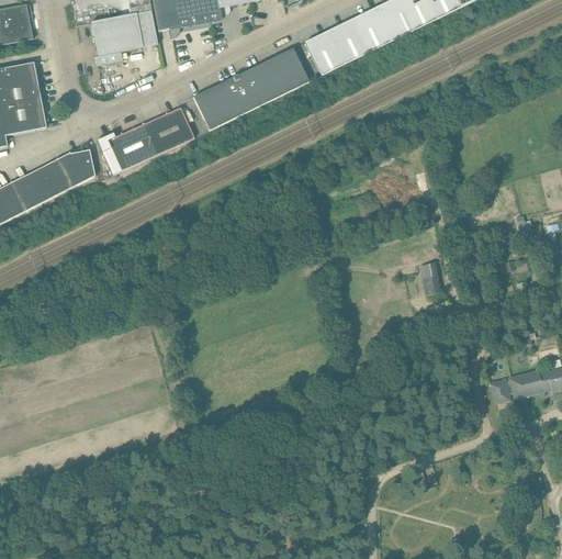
[(127,0),(130,13),(150,10),(152,9),(149,0),(127,0)]
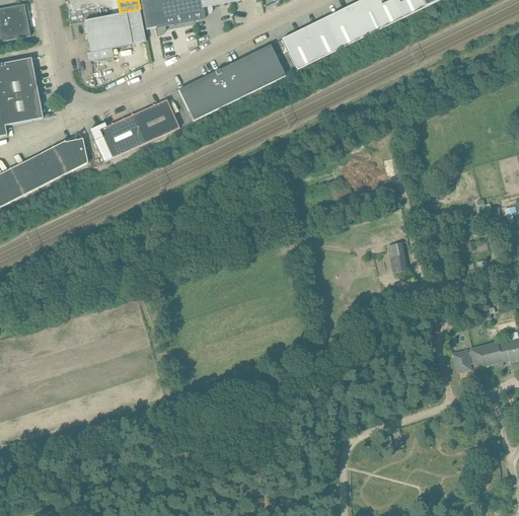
[(141,0),(146,27),(156,26),(157,34),(158,33),(157,32),(162,32),(165,27),(164,24),(204,16),(200,0),(141,0)]
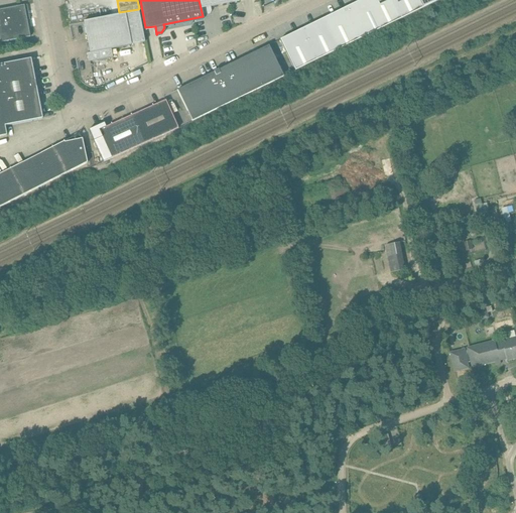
[(199,0),(203,16),(202,10),(207,9),(206,5),(230,0),(199,0)]
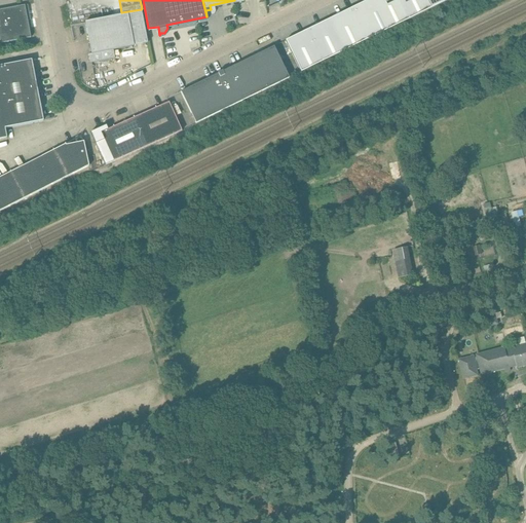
[(365,0),(351,7),(366,38),(387,27),(374,0),(365,0)]
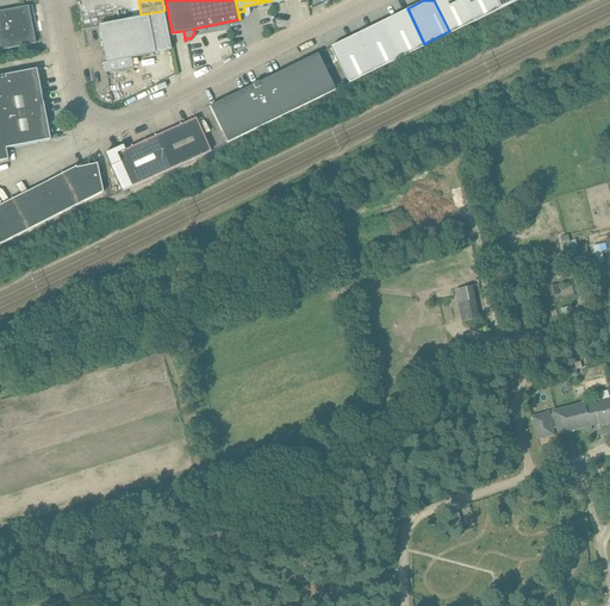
[(434,0),(449,31),(474,19),(465,0),(434,0)]
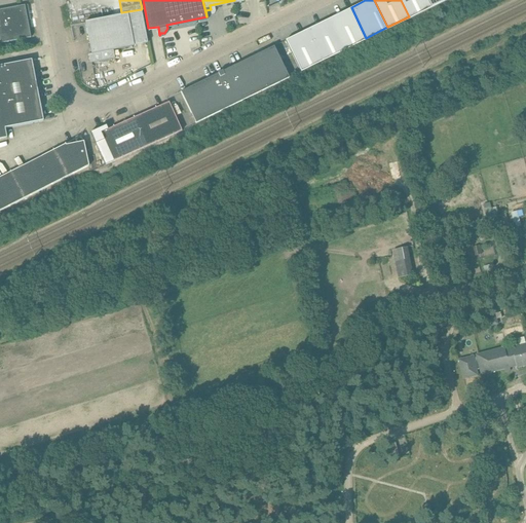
[(401,0),(409,16),(430,6),(427,0),(401,0)]
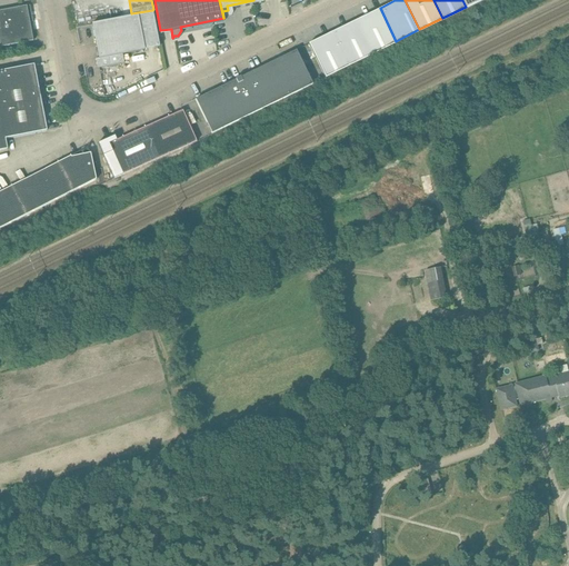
[(27,3),(0,8),(0,43),(33,38),(27,3)]
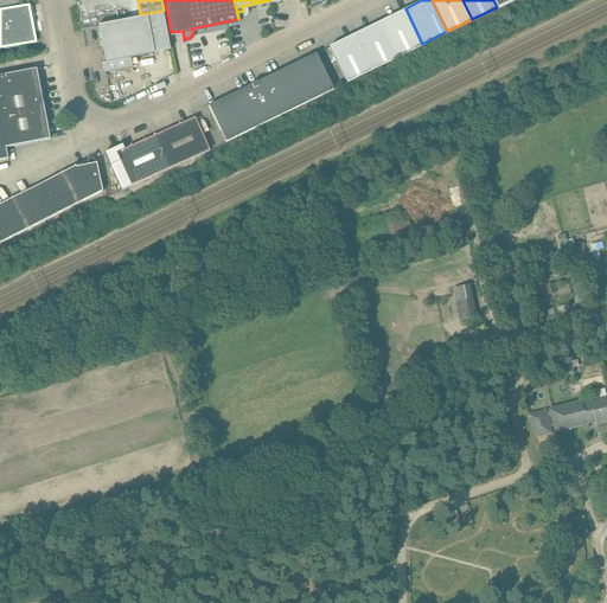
[(406,8),(381,20),(397,56),(422,44),(406,8)]
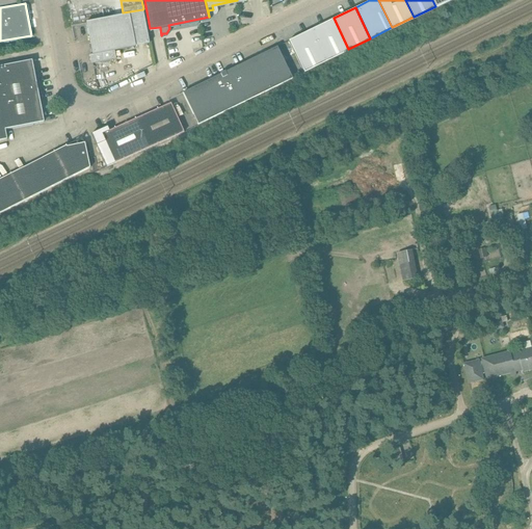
[(123,12),(86,20),(92,52),(89,52),(91,60),(115,56),(114,48),(149,41),(142,9),(123,12)]
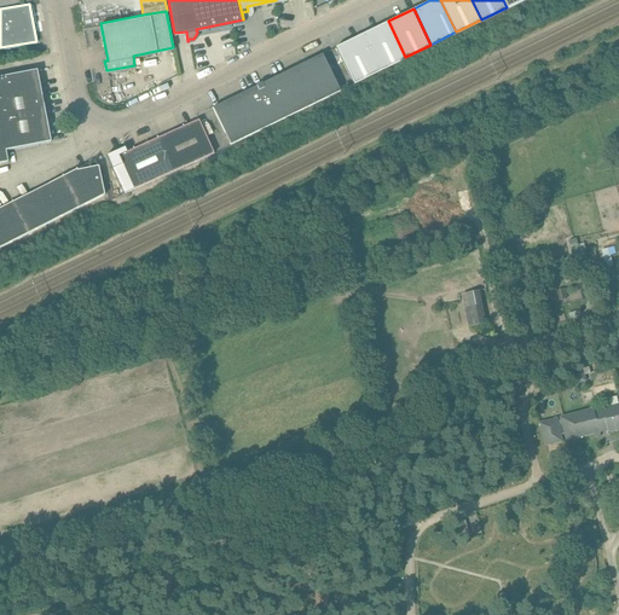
[(388,21),(363,33),(380,69),(405,57),(388,21)]
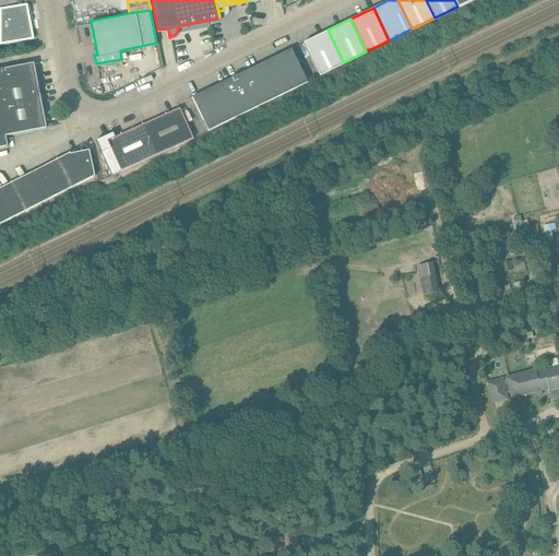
[(305,39),(304,40),(320,74),(343,62),(328,30),(305,40),(305,39)]
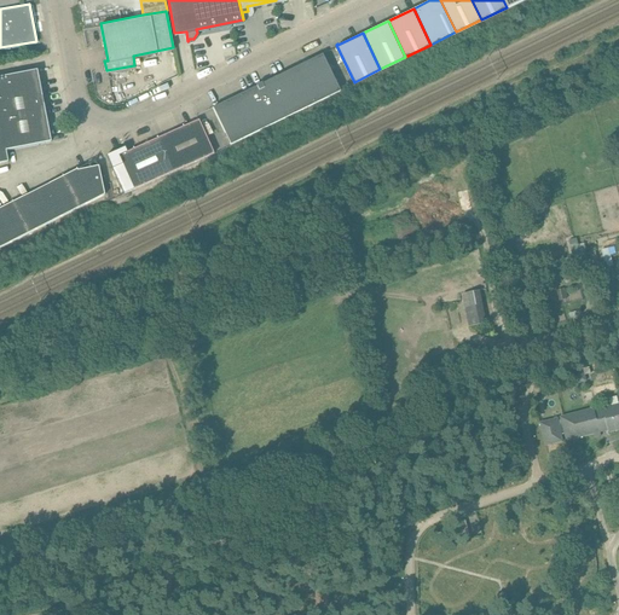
[(256,83),(213,105),(215,110),(230,143),(340,88),(322,52),(261,81),(256,83)]
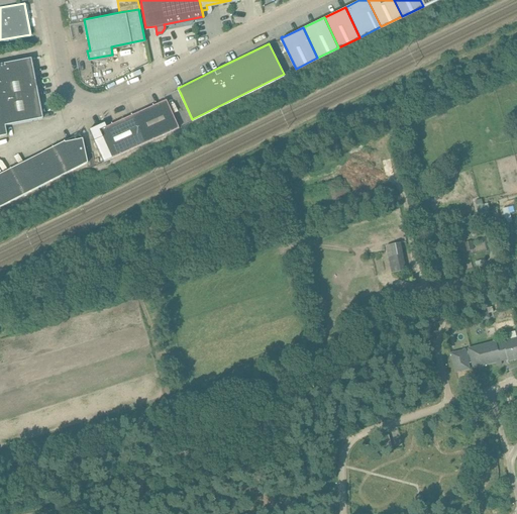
[(30,57),(0,62),(0,102),(4,123),(42,116),(30,57)]
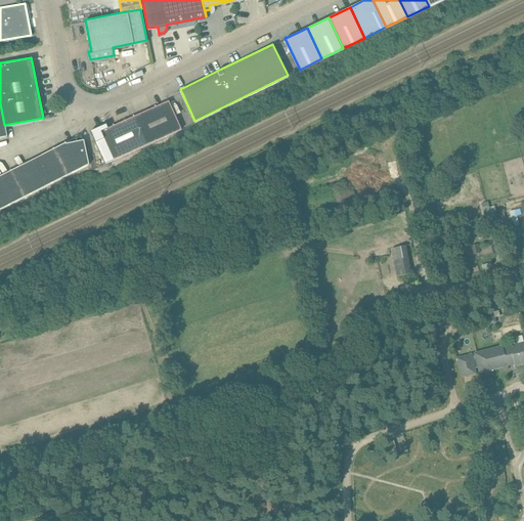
[(134,115),(145,143),(180,128),(168,99),(134,115)]
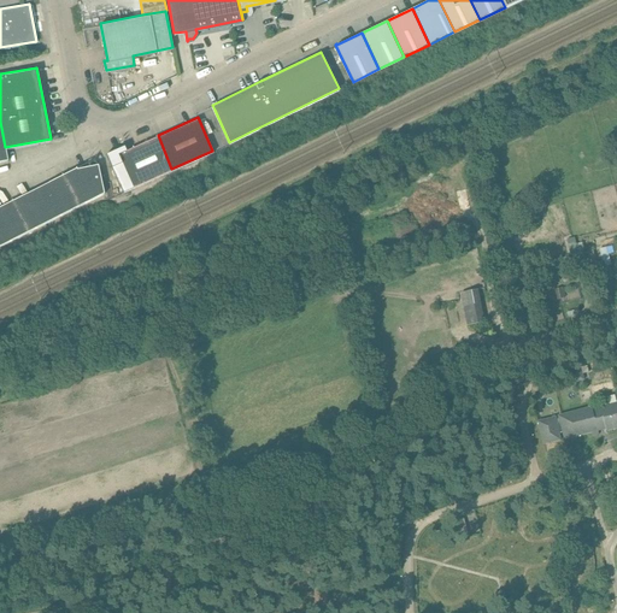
[(124,143),(105,152),(123,190),(133,186),(171,169),(158,135),(127,149),(124,143)]
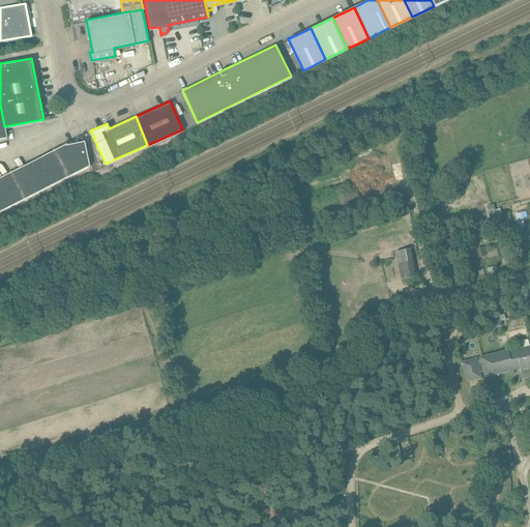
[(81,136),(57,148),(70,174),(89,165),(84,140),(81,136)]
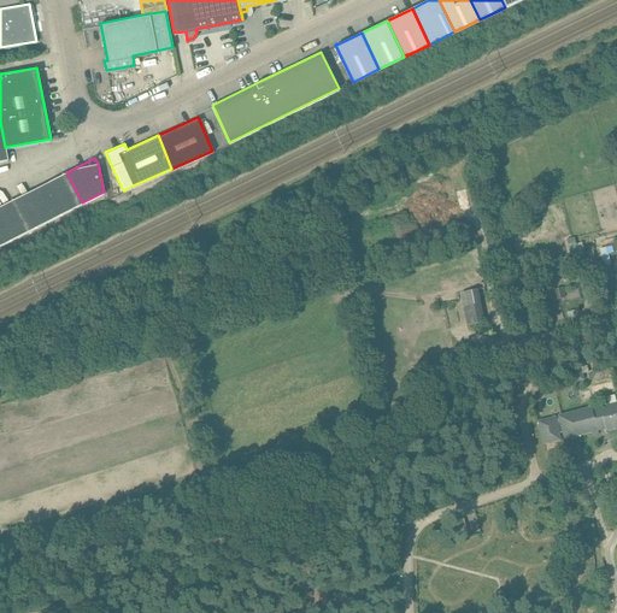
[(66,172),(40,184),(56,216),(82,202),(66,172)]
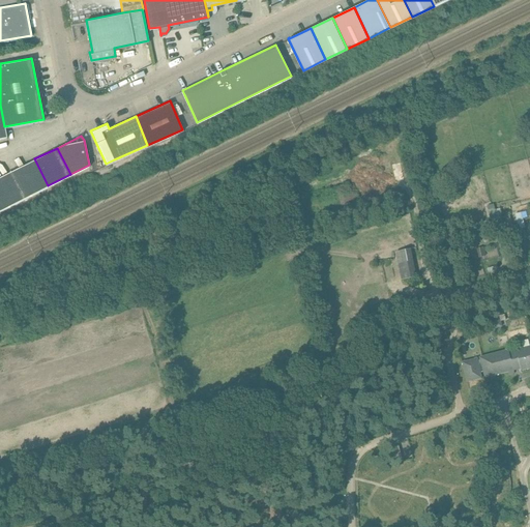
[(34,158),(12,170),(26,197),(48,185),(34,158)]
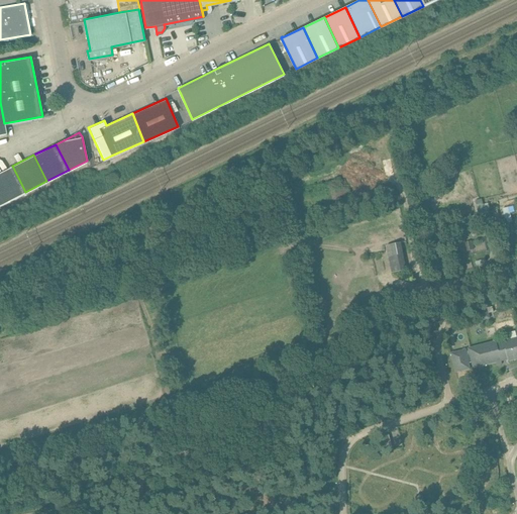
[(12,166),(0,172),(0,196),(3,203),(25,192),(12,166)]
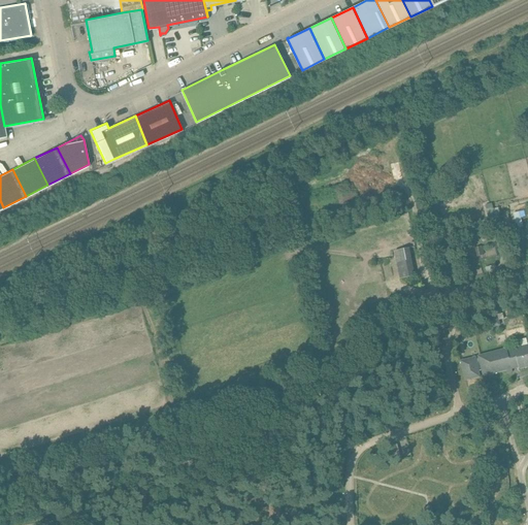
[(517,240),(509,242),(514,255),(520,253),(517,240)]
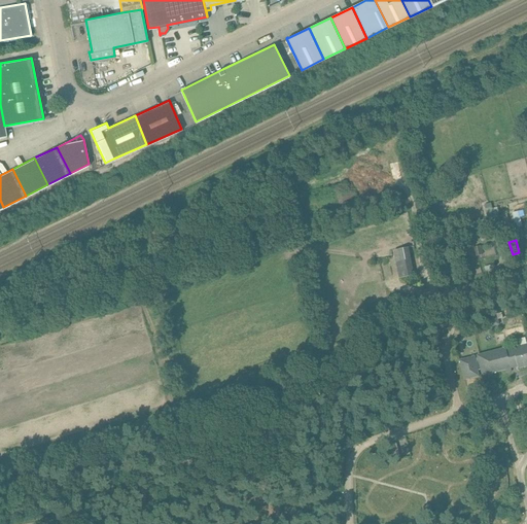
[(409,245),(394,248),(395,253),(398,268),(400,276),(414,273),(409,248),(409,245)]
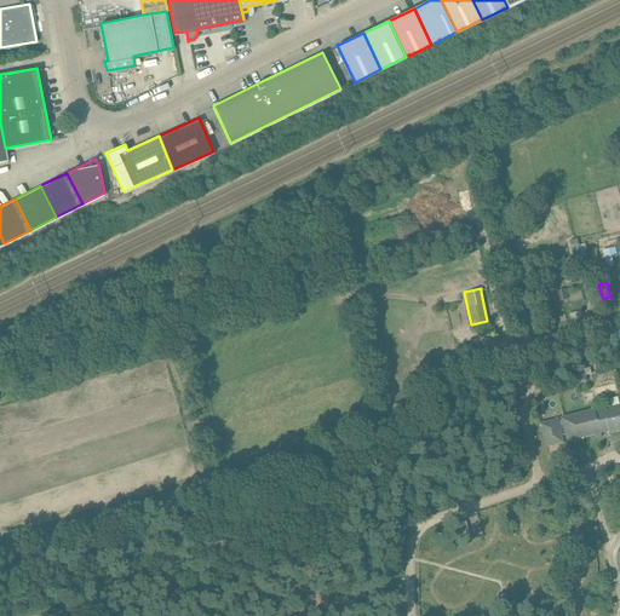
[(584,366),(572,369),(574,381),(587,379),(584,366)]
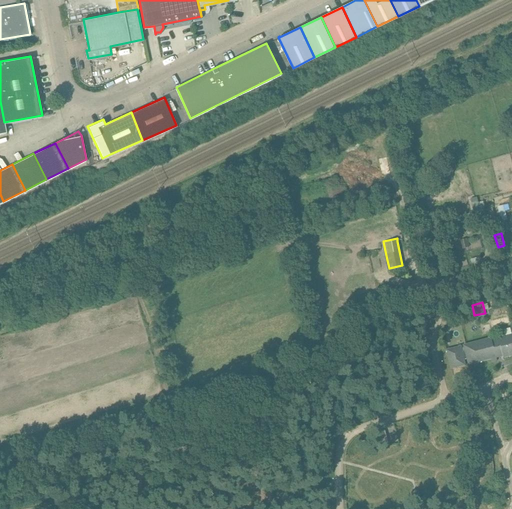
[(461,344),(447,348),(452,366),(466,363),(464,357),(467,356),(469,362),(491,356),(492,359),(497,358),(496,355),(503,353),(504,355),(511,352),(511,331),(511,332),(502,335),(492,337),(491,335),(464,343),(465,349),(462,350),(461,344)]
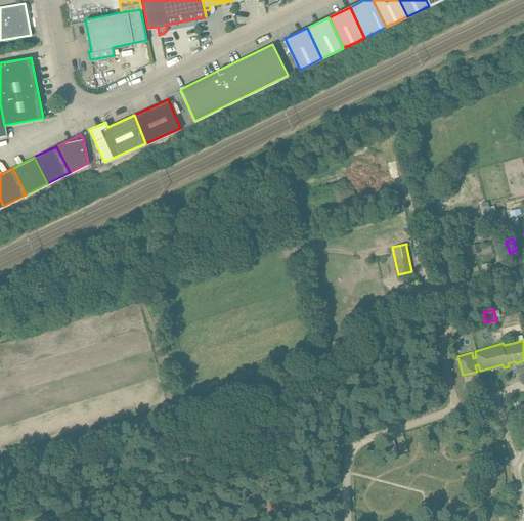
[(394,438),(387,440),(390,454),(398,452),(394,438)]
